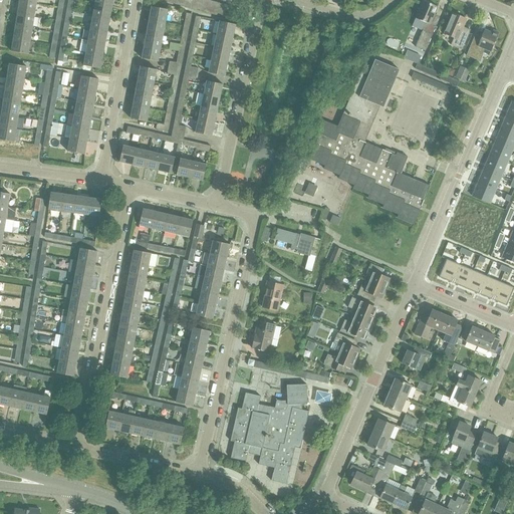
[(235,9),(203,0),(157,0),(226,18),(228,12),(234,14),(235,9)]
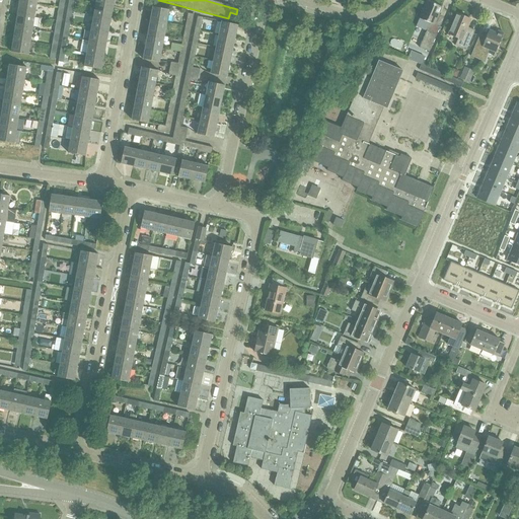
[(427,1),(420,18),(416,26),(427,30),(419,48),(429,52),(443,19),(438,17),(442,8),(427,1)]
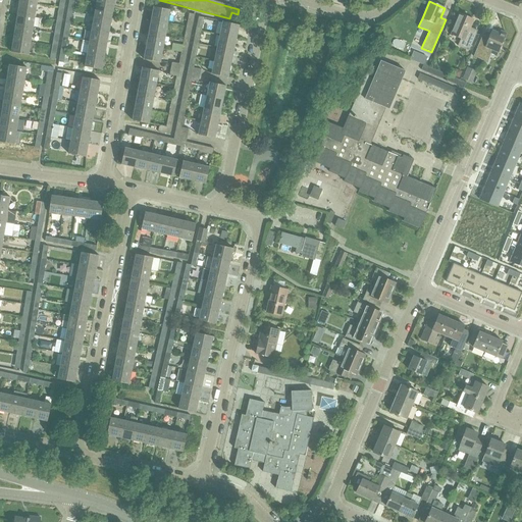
[(19,2),(17,15),(35,17),(37,5),(19,2)]
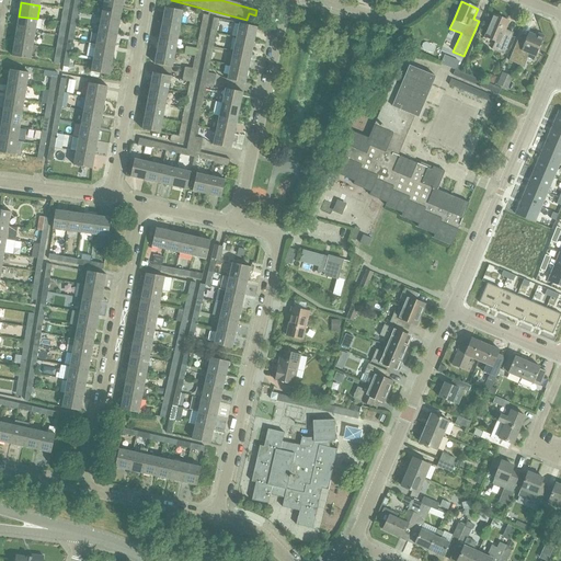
[(103,4),(101,18),(121,21),(123,8),(103,4)]
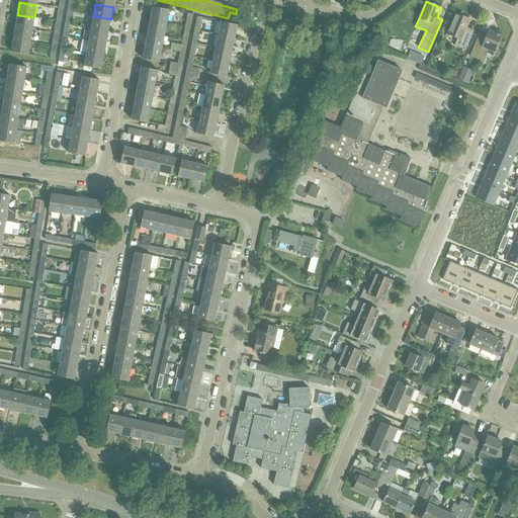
[(152,7),(150,22),(166,25),(169,10),(152,7)]
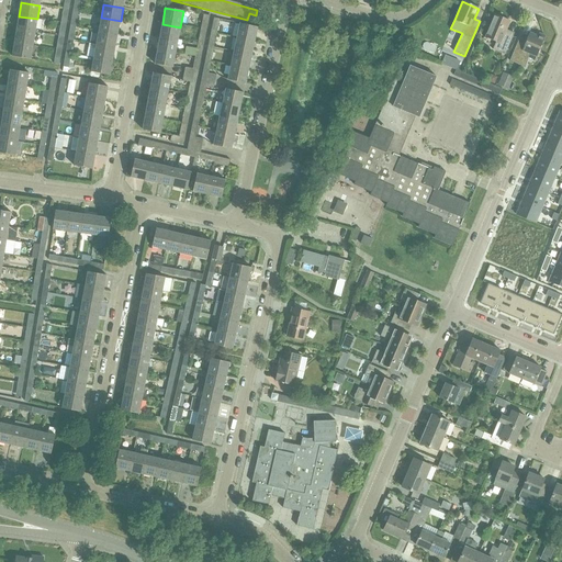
[(203,14),(200,31),(205,32),(209,15),(203,14)]
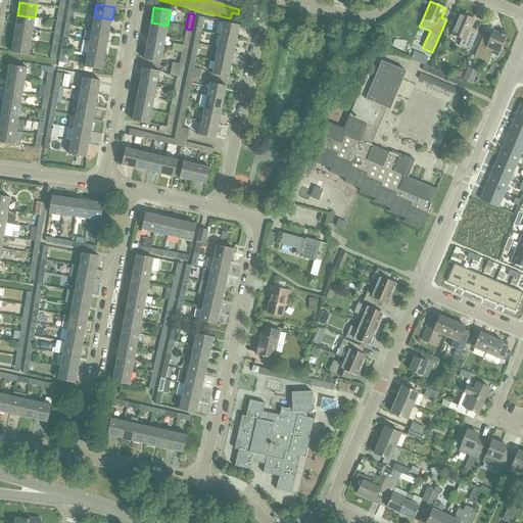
[(17,15),(15,28),(33,31),(35,17),(17,15)]
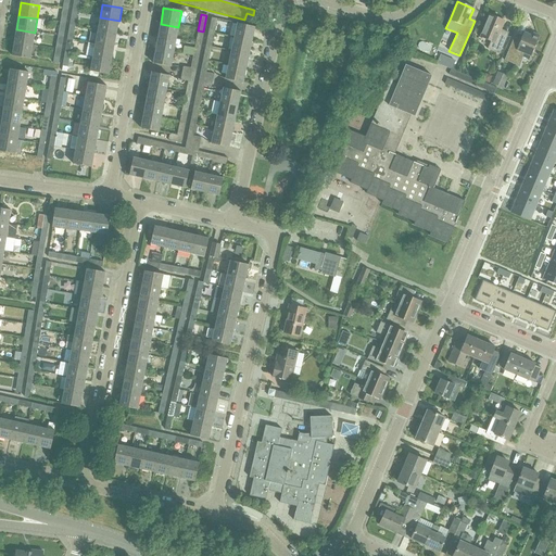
[(100,17),(98,30),(116,35),(119,21),(100,17)]
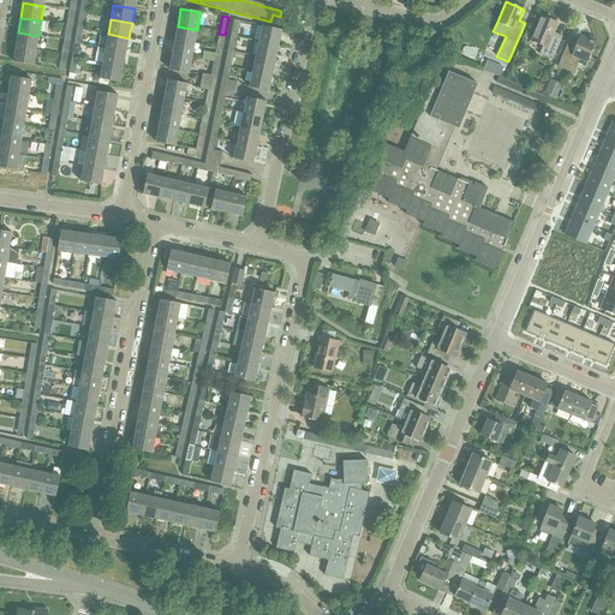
[(230,36),(237,37),(240,21),(233,19),(230,36)]
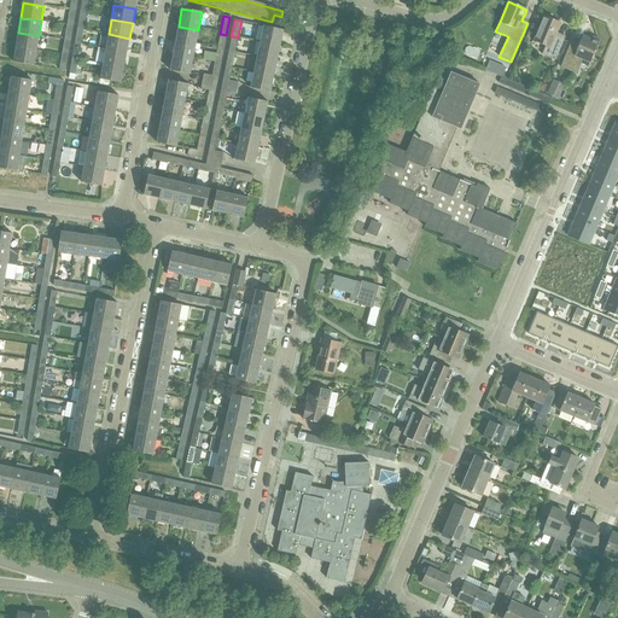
[(542,54),(555,60),(564,40),(555,36),(560,24),(551,19),(549,23),(543,21),(534,41),(546,46),(542,54)]
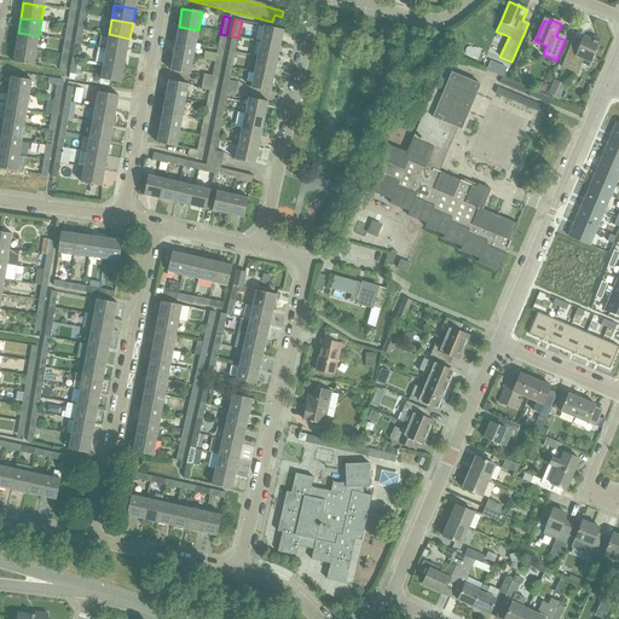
[(179,27),(175,41),(196,45),(198,30),(179,27)]
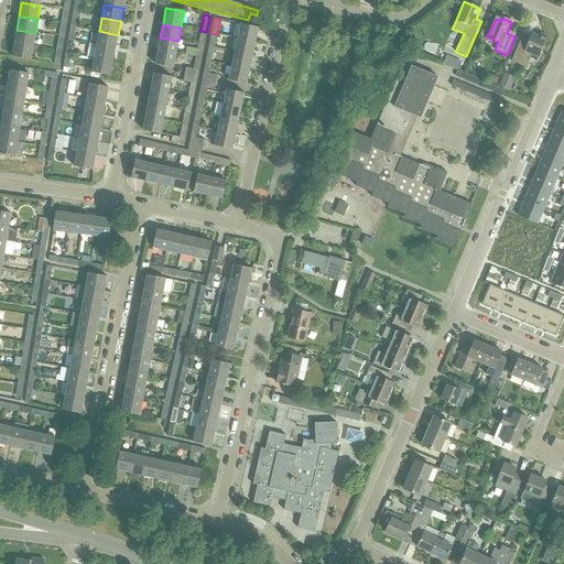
[(240,24),(237,39),(255,43),(258,28),(240,24)]
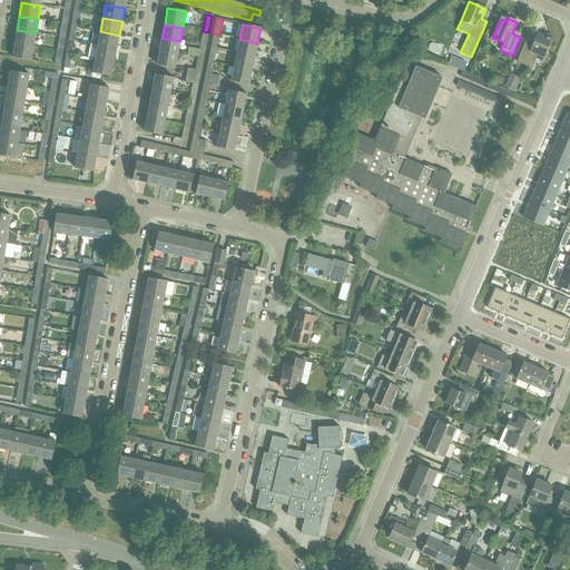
[(17,30),(15,45),(33,47),(36,33),(17,30)]
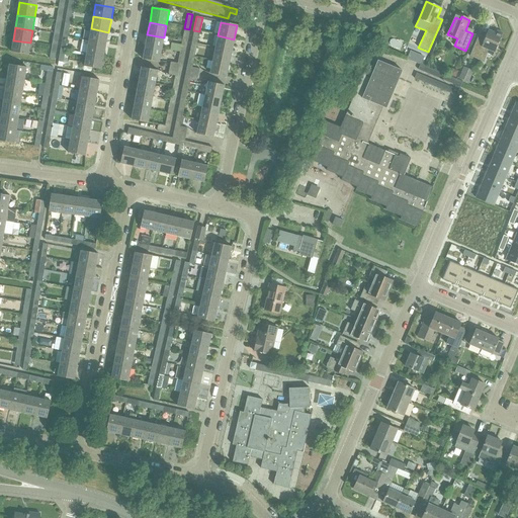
[(89,41),(88,41),(106,45),(108,32),(91,28),(89,41)]
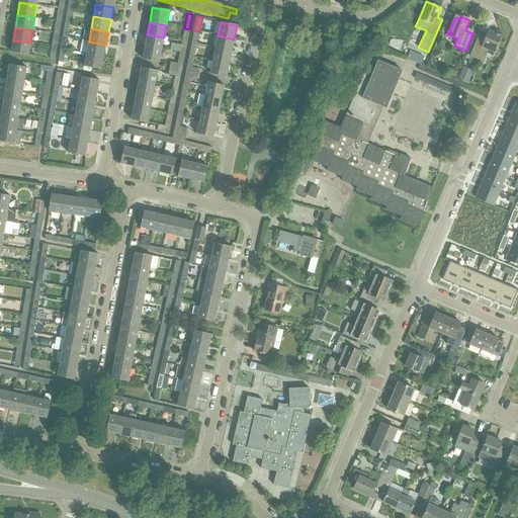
[(199,31),(193,30),(191,42),(196,44),(199,31)]
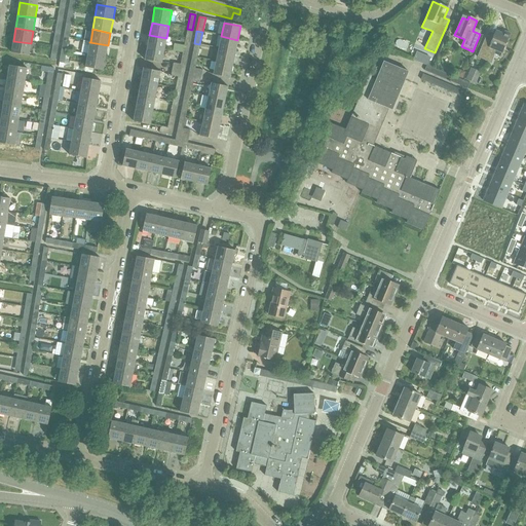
[(502,53),(511,34),(508,33),(506,36),(496,31),(493,37),(487,34),(481,49),(491,53),(493,49),(502,53)]
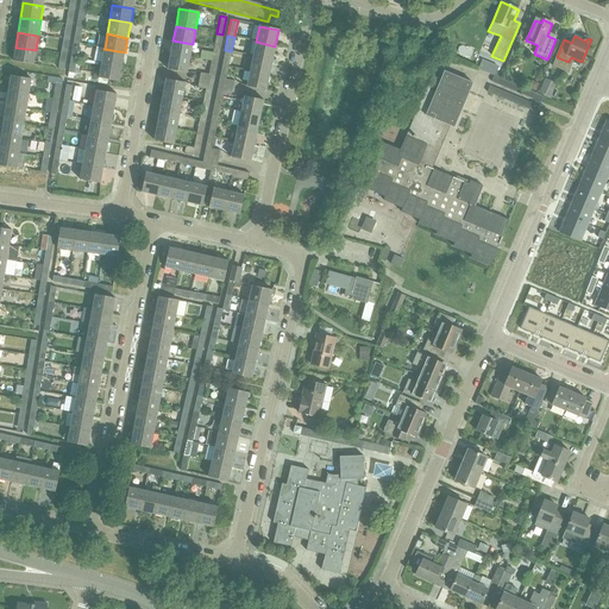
[(173,41),(170,56),(190,60),(193,44),(173,41)]
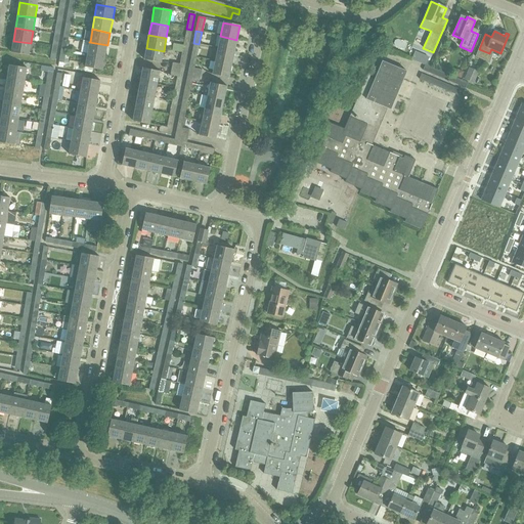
[(220,36),(217,49),(234,53),(236,40),(220,36)]
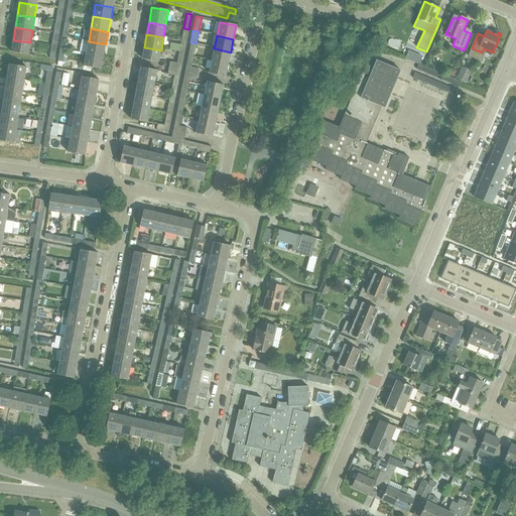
[(77,45),(79,39),(70,36),(68,42),(77,45)]
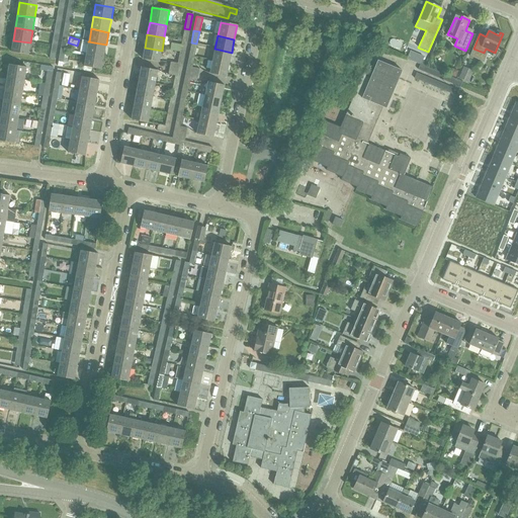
[(30,42),(13,40),(11,53),(28,56),(30,42)]
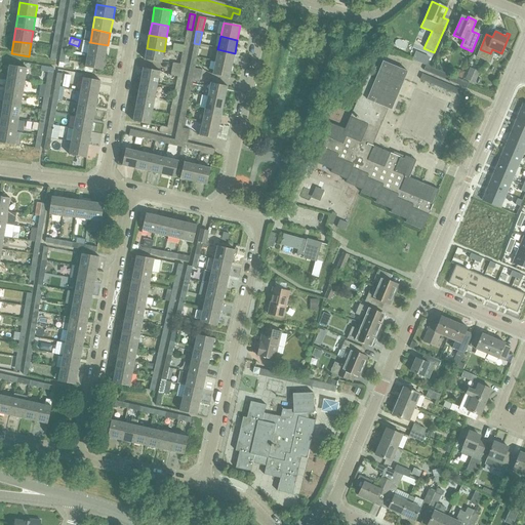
[(83,41),(81,52),(87,53),(87,54),(106,58),(108,45),(89,42),(90,42),(83,41)]
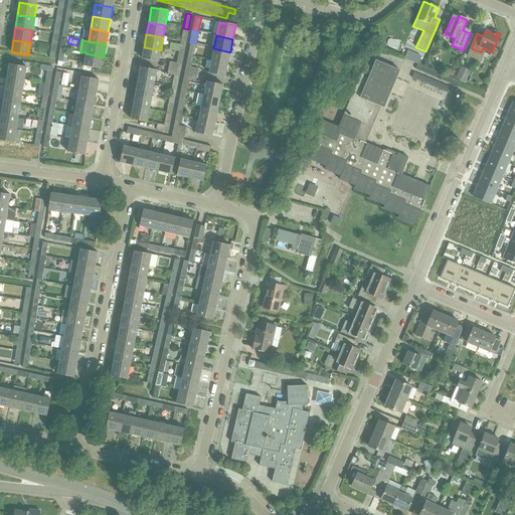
[(369,52),(380,57),(383,51),(371,46),(369,52)]
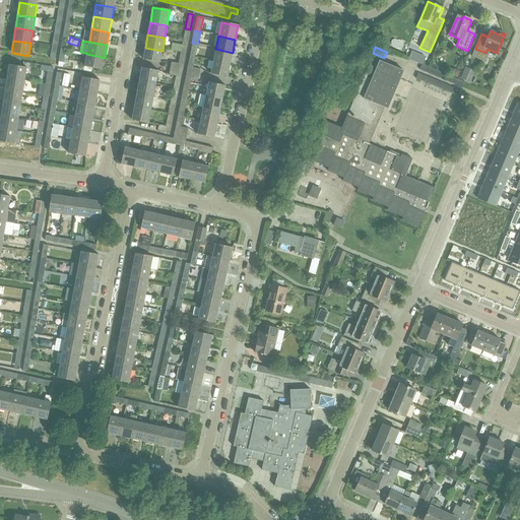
[(163,51),(145,48),(143,60),(159,63),(163,51)]
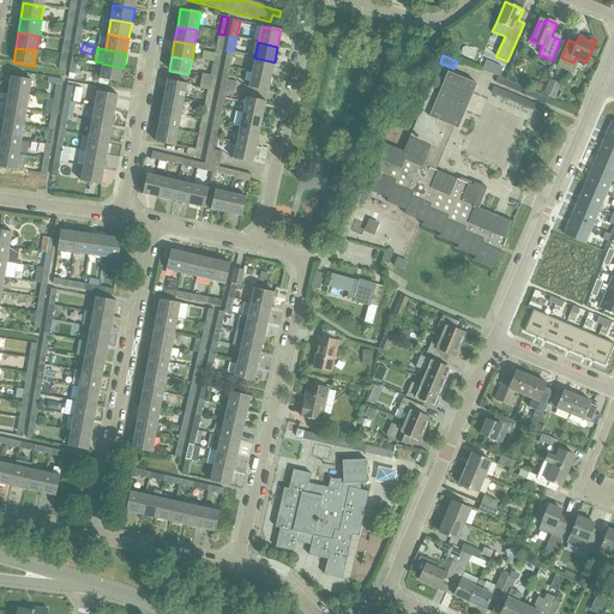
[(254,58),(252,72),(271,77),(275,62),(254,58)]
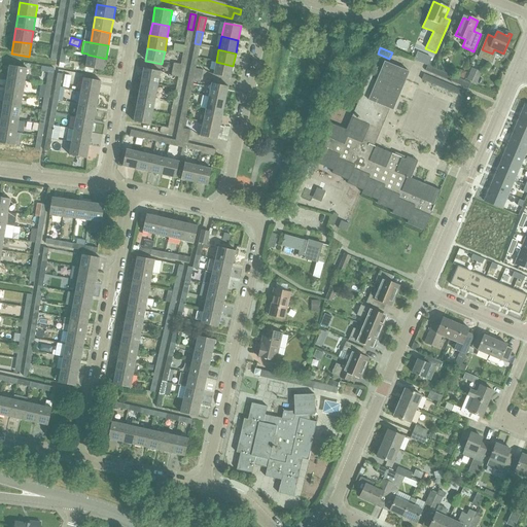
[(67,51),(63,50),(60,63),(65,64),(66,58),(70,58),(70,55),(67,54),(67,51)]
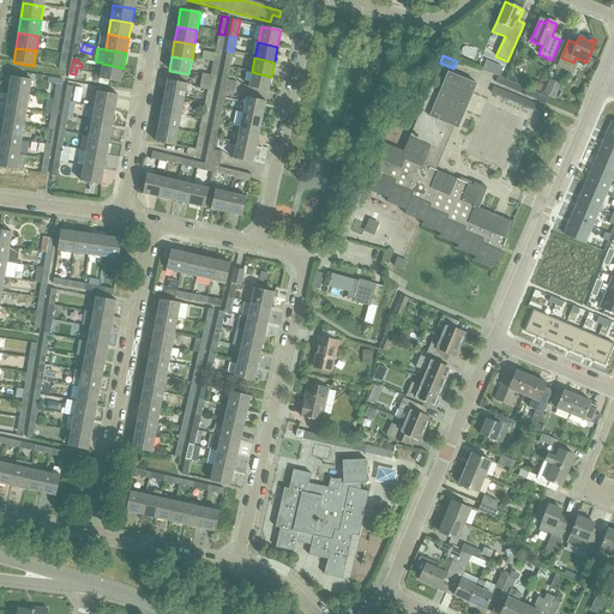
[(124,68),(102,64),(100,79),(120,83),(124,68)]
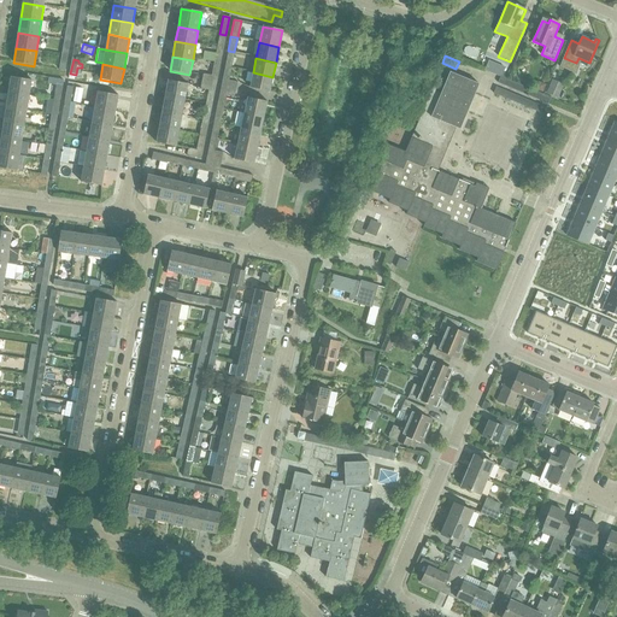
[(219,65),(213,64),(211,76),(203,75),(200,89),(209,92),(205,106),(211,107),(219,65)]
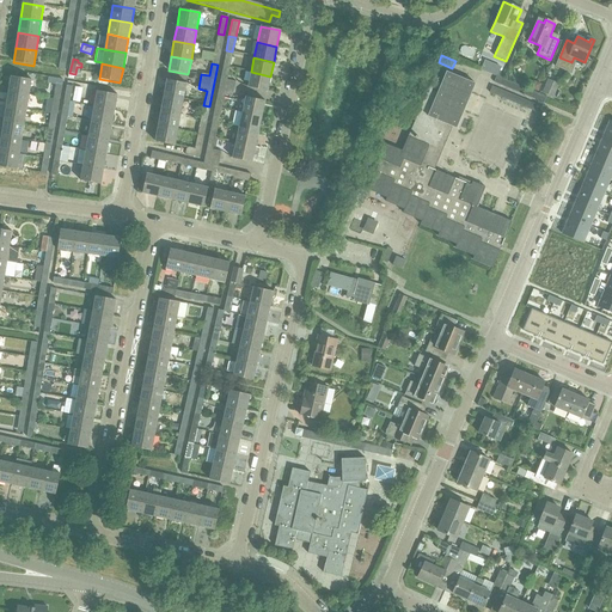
[(227,80),(230,67),(222,66),(215,108),(221,109),(224,96),(232,97),(234,81),(227,80)]
